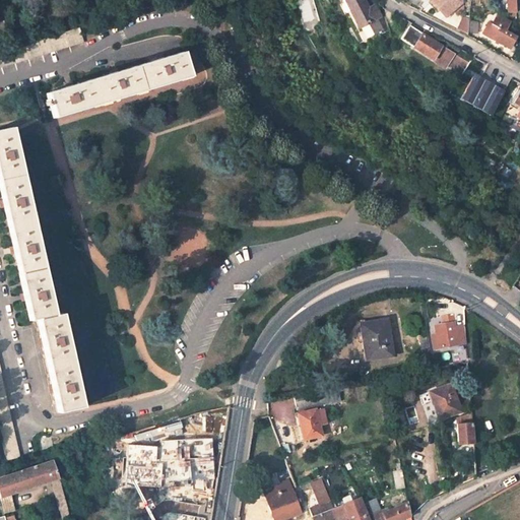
[(369,22),(375,36),(387,29),(374,4),(376,3),(374,0),(341,0),(343,3),(340,4),(340,6),(343,12),(345,13),(349,11),(359,27),(369,22)]
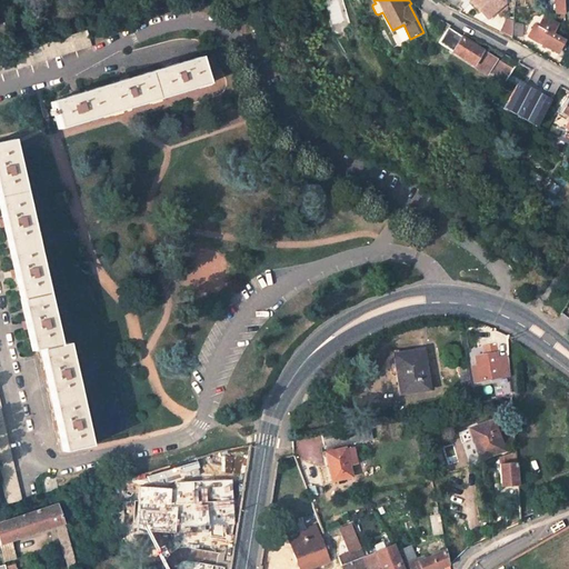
[(471,0),(469,3),(479,15),(481,11),(471,0)]
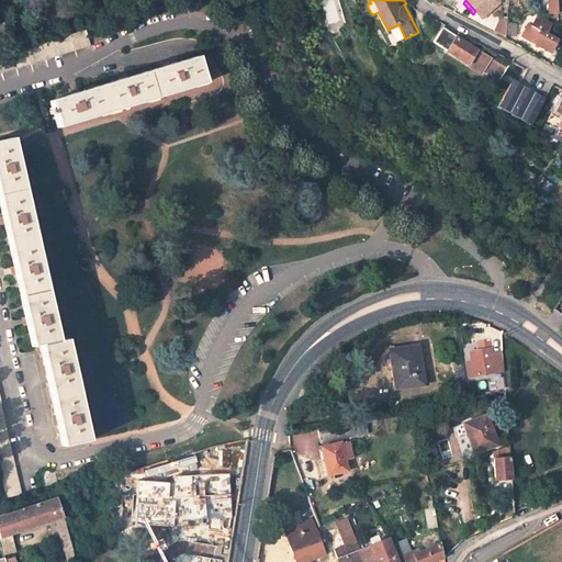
[(484,21),(487,18),(484,14),(493,6),(491,3),(494,0),(465,0),(475,11),(484,21)]
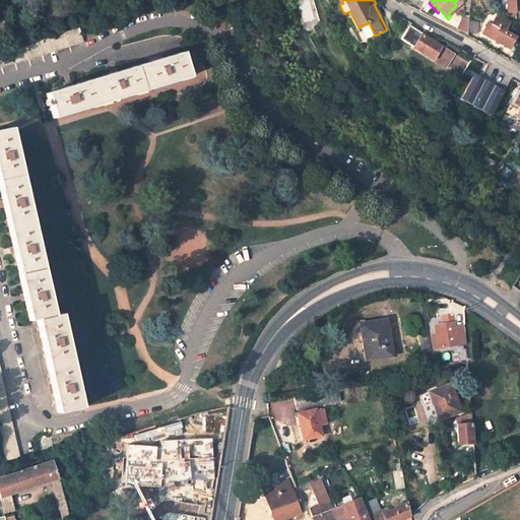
[(499,28),(493,40),(510,49),(516,38),(506,31),(506,28),(509,22),(497,15),(492,24),(499,28)]
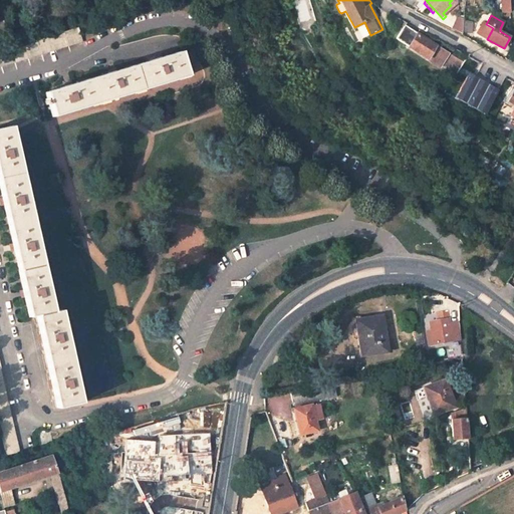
[(470,22),(462,22),(462,33),(470,37),(470,22)]
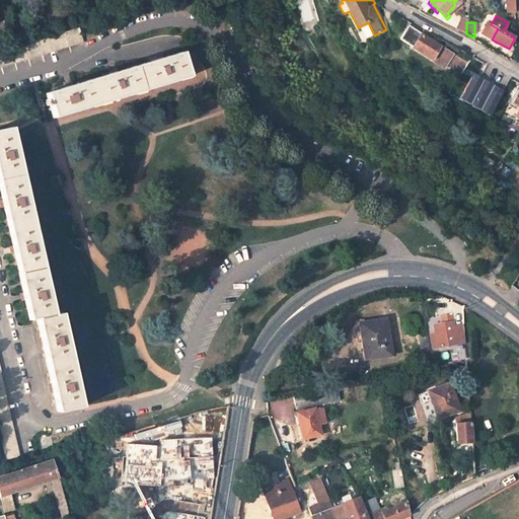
[(421,34),(409,25),(399,39),(445,68),(447,65),(460,73),(467,63),(422,32),(421,34)]
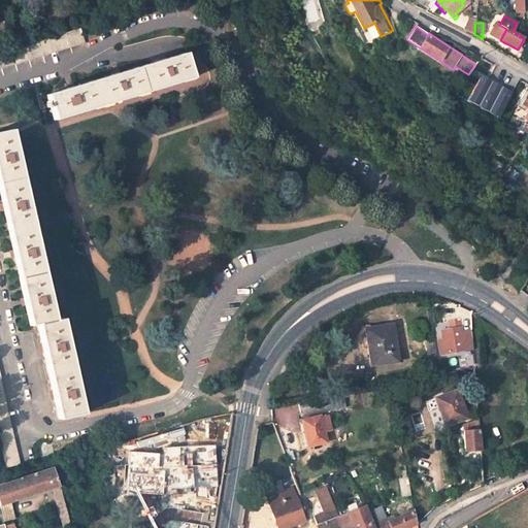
[(0,52),(0,68),(85,42),(80,28),(14,47),(0,52)]
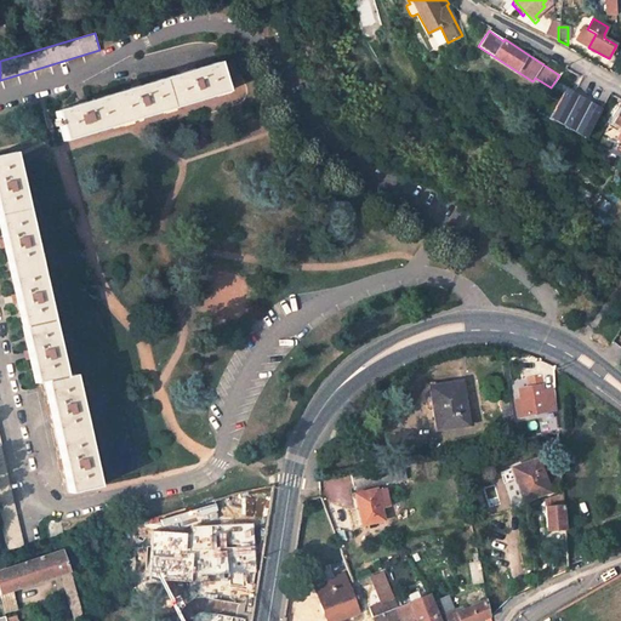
[(79,104),(55,112),(58,120),(55,121),(56,126),(60,125),(64,141),(228,91),(220,62),(198,68),(197,67),(188,68),(189,72),(142,85),(142,83),(134,85),(135,87),(87,102),(86,100),(78,102),(79,104)]
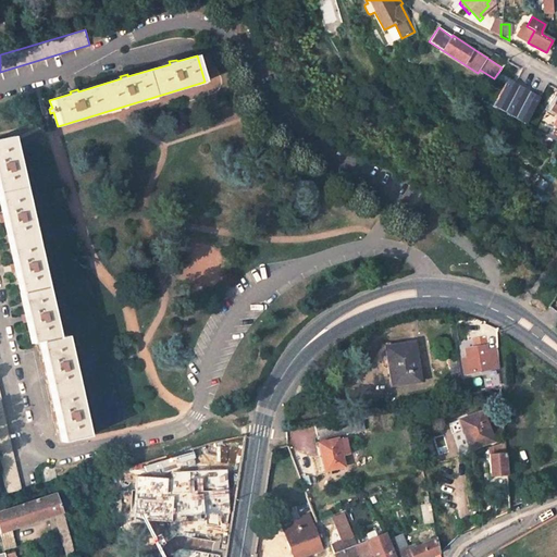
[(517,75),(520,70),(506,61),(503,66),(517,75)]
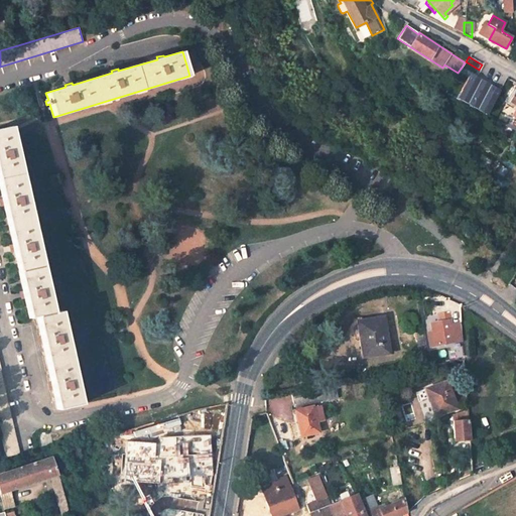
[(470,97),(466,94),(461,101),(465,104),(470,97)]
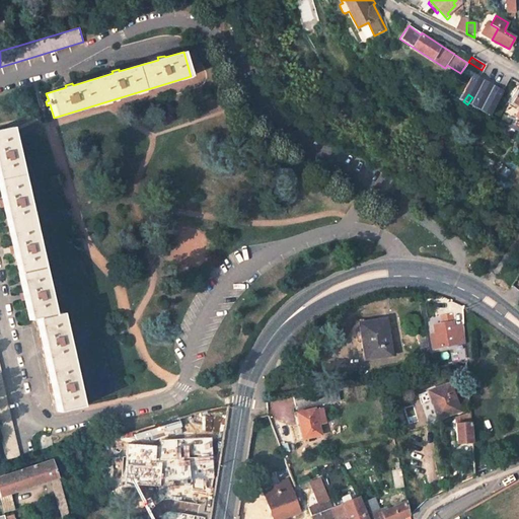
[(42,315),(0,130),(0,253),(1,254),(10,294),(7,294),(9,301),(11,300),(15,321),(23,319),(27,340),(25,340),(27,347),(29,346),(38,385),(36,385),(38,392),(40,392),(45,413),(69,408),(49,313),(42,315)]
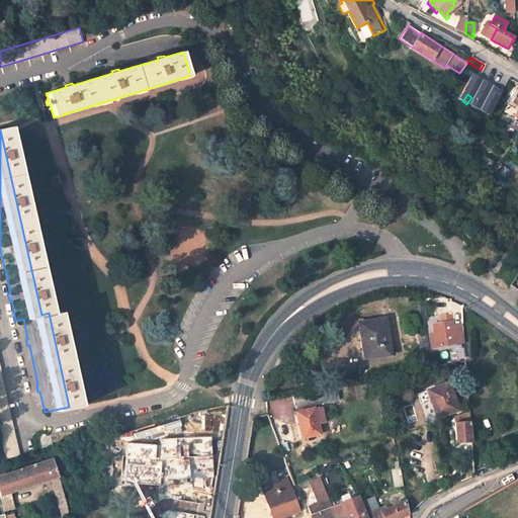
[(451,314),(446,315),(447,322),(442,323),(434,324),(435,333),(431,334),(433,347),(463,341),(462,326),(453,327),(451,314)]
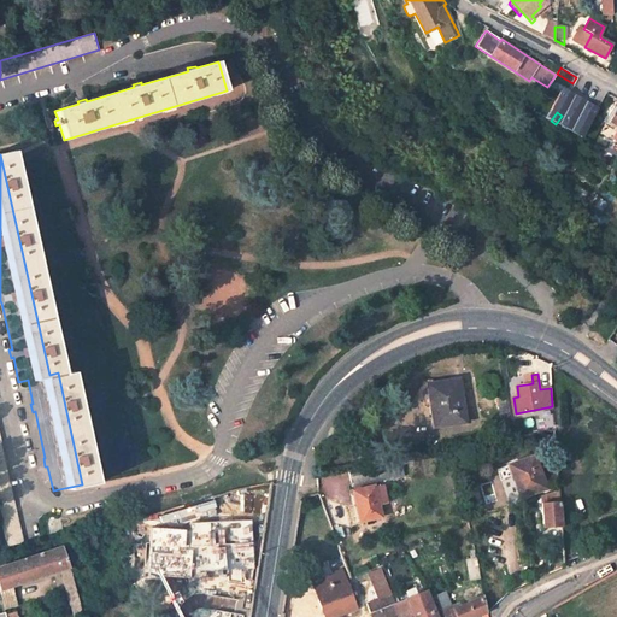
[(466,422),(459,380),(428,385),(428,387),(427,388),(424,391),(423,393),(423,399),(424,403),(424,404),(428,405),(430,406),(435,427),(466,422)]
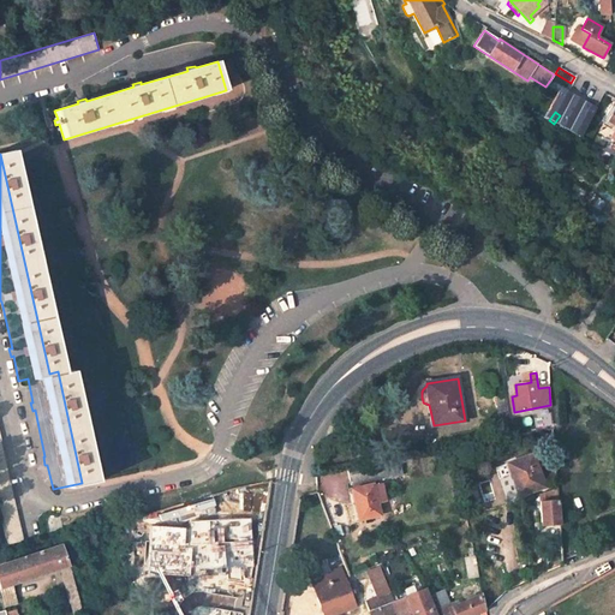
[(506,394),(495,395),(496,405),(507,404),(506,394)]
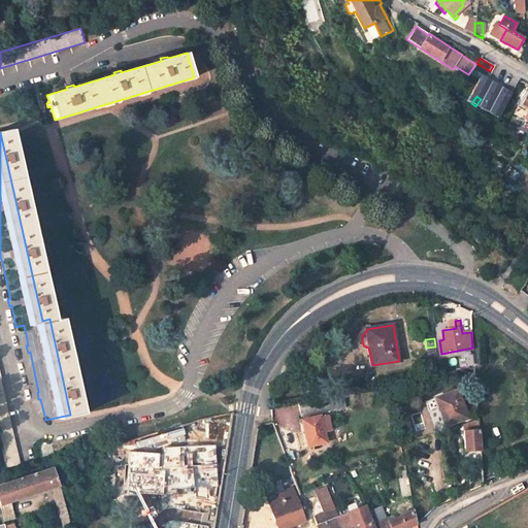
[(439,374),(435,347),(426,348),(429,365),(424,372),(425,376),(439,374)]
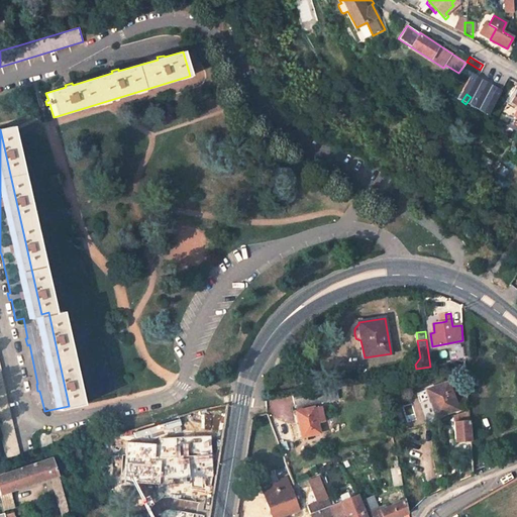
[(0,432),(6,457),(19,454),(0,370),(0,432)]
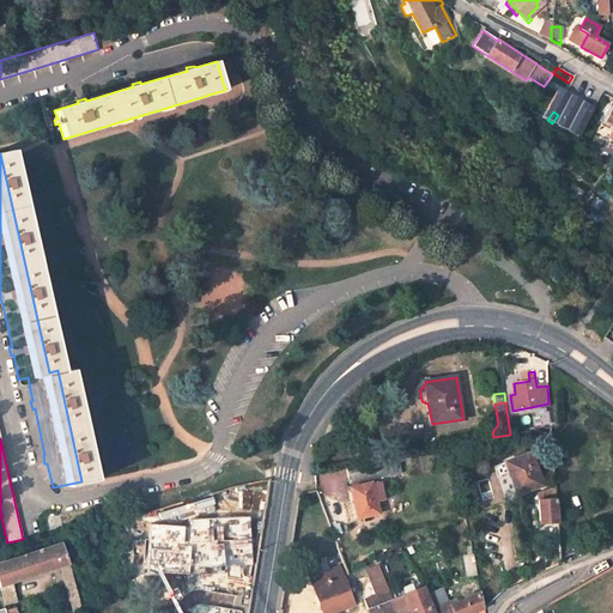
[(410,451),(398,453),(399,461),(411,459),(410,451)]
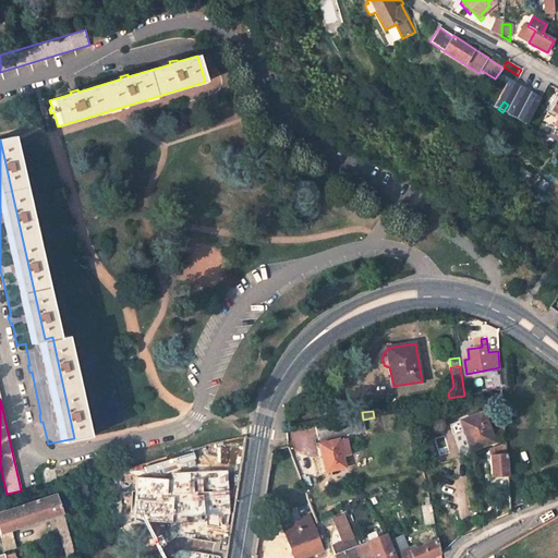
[(363,420),(362,412),(348,414),(352,434),(365,431),(363,420)]
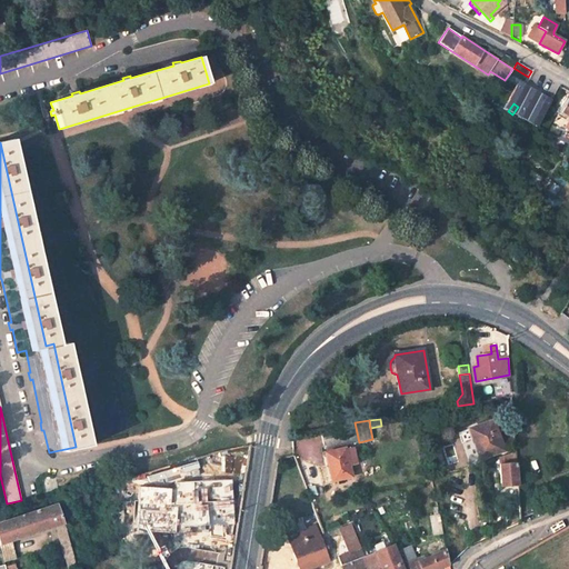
[(503,449),(492,420),(471,428),(473,436),(472,437),(478,452),(481,451),(483,457),(503,449)]
